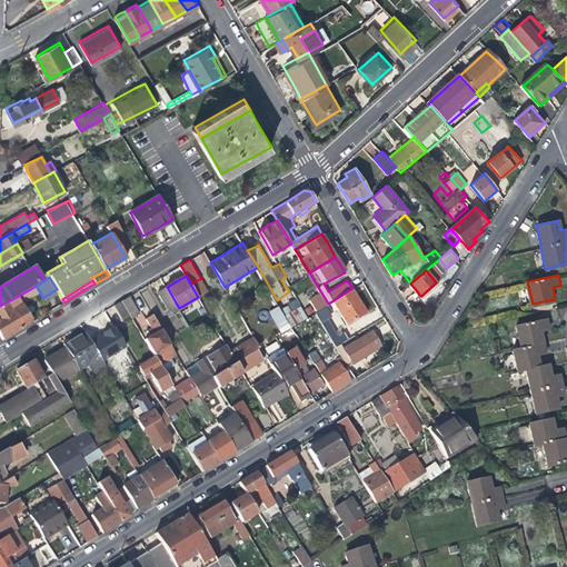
[(17,297),(20,302),(26,298),(27,300),(40,292),(36,286),(17,297)]
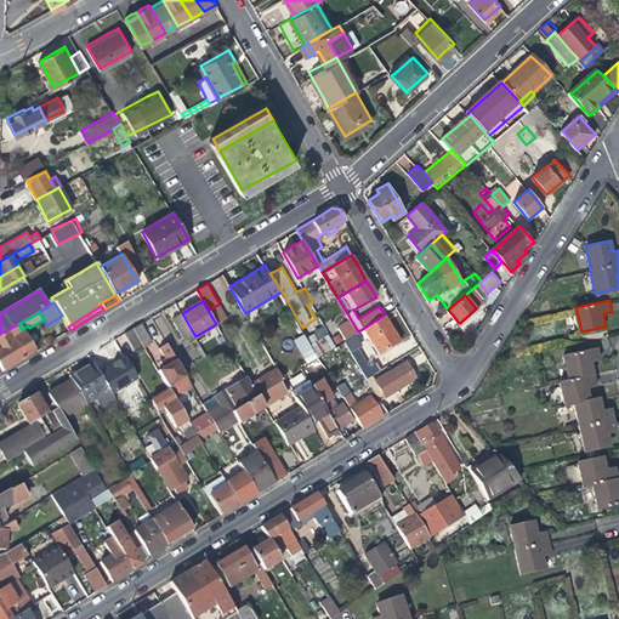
[(183,336),(192,330),(182,313),(172,318),(183,336)]
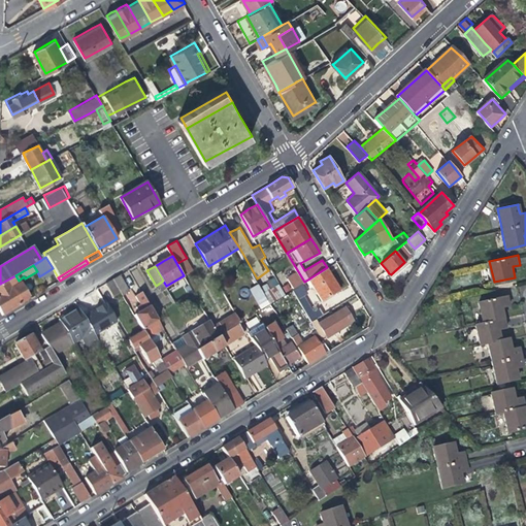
[(334,278),(327,267),(309,278),(323,300),(340,289),(334,278)]
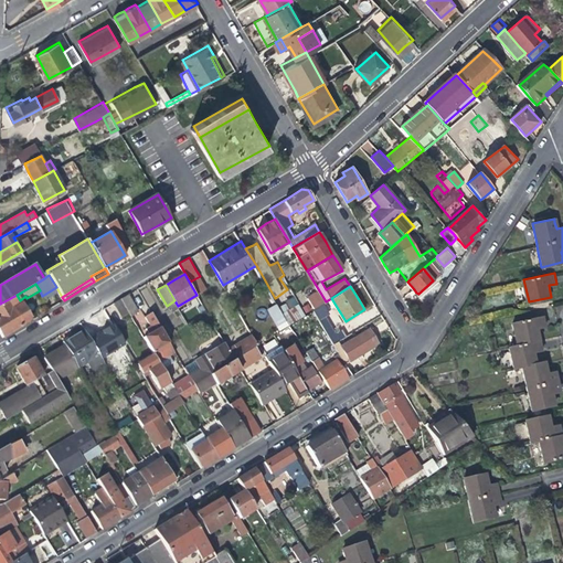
[(136,306),(128,293),(121,297),(129,310),(136,306)]
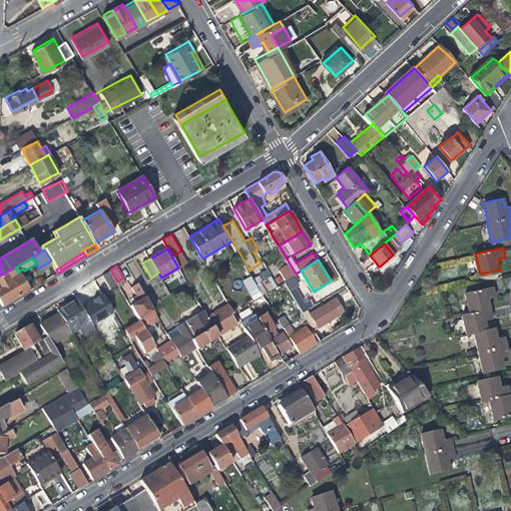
[(18,273),(15,268),(0,276),(0,300),(3,306),(22,294),(29,290),(18,273)]
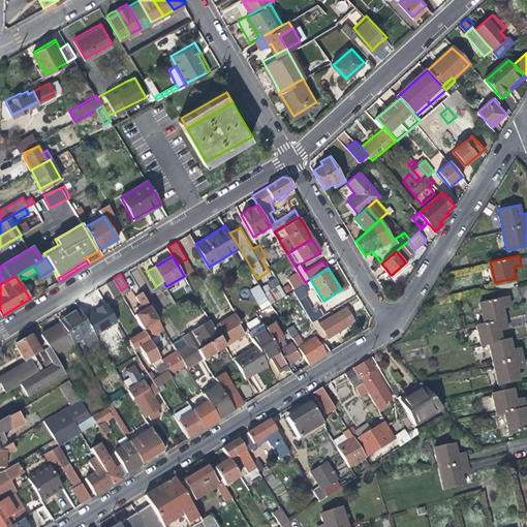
[(122,291),(121,290),(114,278),(106,282),(115,296),(122,291)]
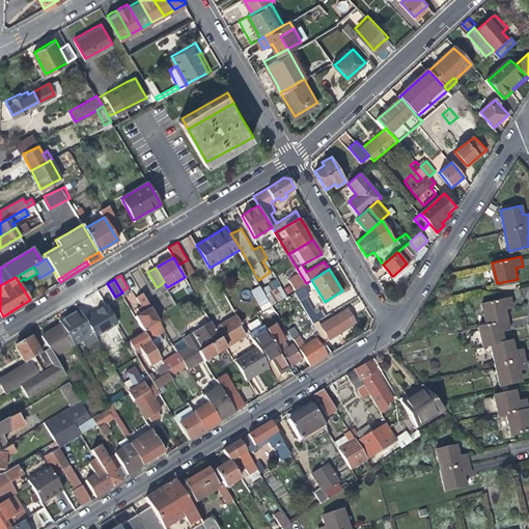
[(262,286),(268,295),(273,303),(274,304),(287,295),(280,284),(277,286),(273,281),(262,286)]
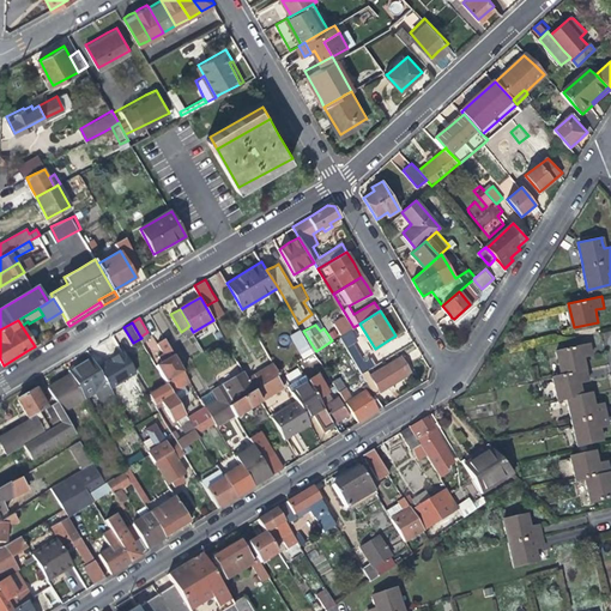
[(352,328),(340,336),(345,342),(364,373),(369,370),(376,366),(373,358),(367,362),(356,343),(360,342),(352,328)]
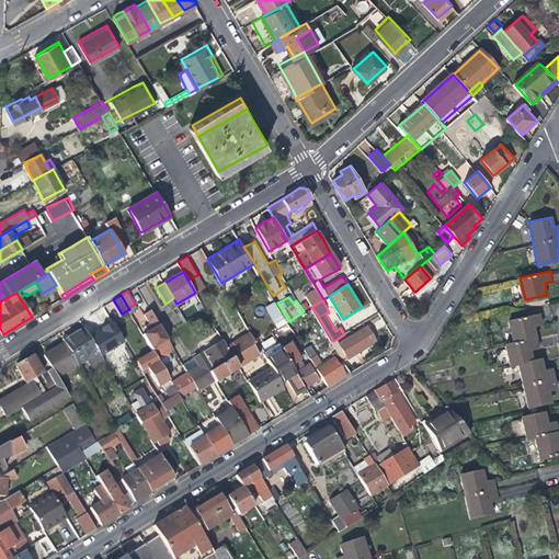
[(92,312),(80,319),(83,326),(82,327),(86,333),(93,344),(101,340),(94,330),(112,319),(103,305),(92,312)]
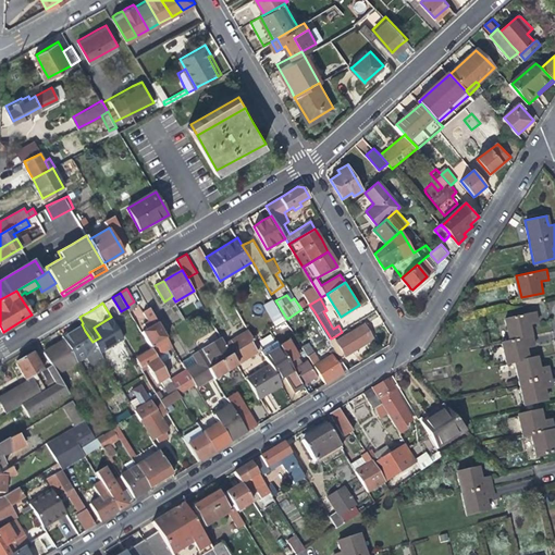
[(291,325),(313,310),(309,305),(303,309),(301,309),(287,319),(290,323),(291,325)]
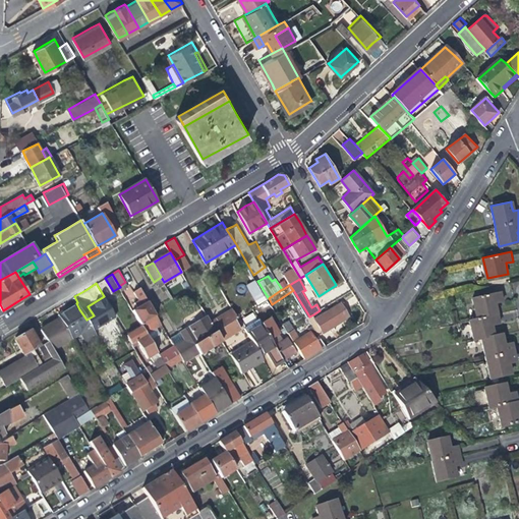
[(149,300),(140,287),(134,291),(137,296),(139,299),(135,302),(138,307),(133,310),(141,324),(158,314),(149,300)]
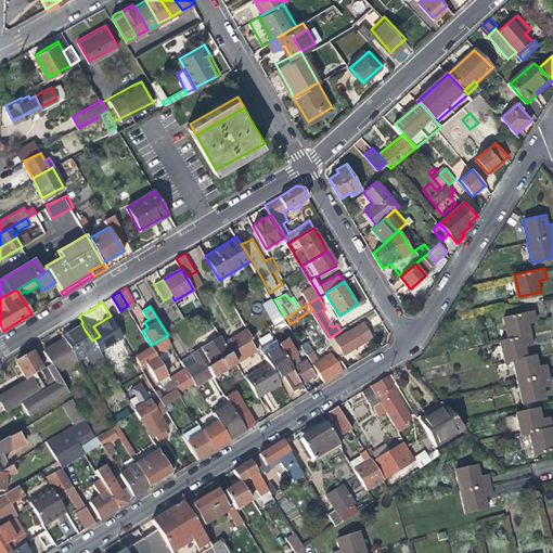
[(277,321),(285,317),(280,308),(271,313),(277,321)]
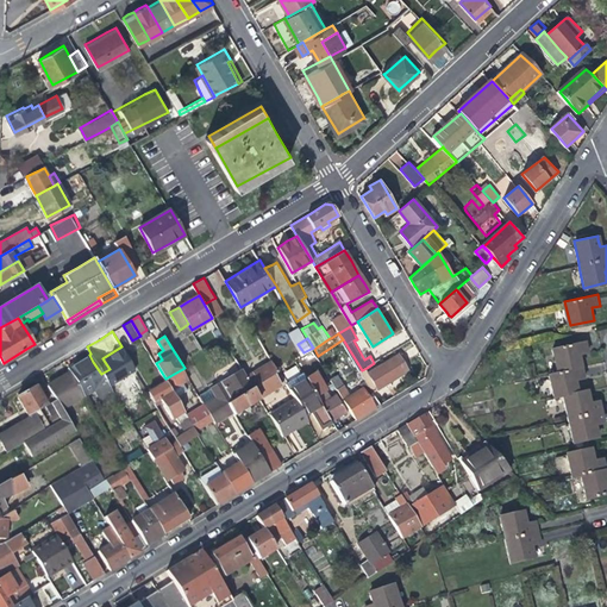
[(587,343),(586,338),(552,345),(555,356),(558,370),(582,363),(580,352),(588,350),(587,345),(587,343)]
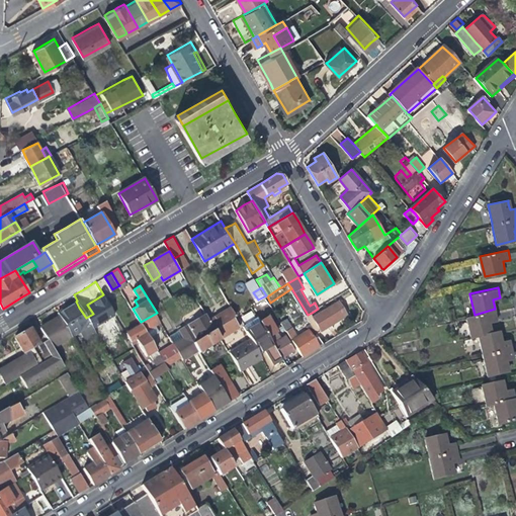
[(315,317),(312,313),(308,315),(311,322),(318,333),(329,326),(333,323),(348,314),(344,307),(346,306),(342,299),(315,317)]
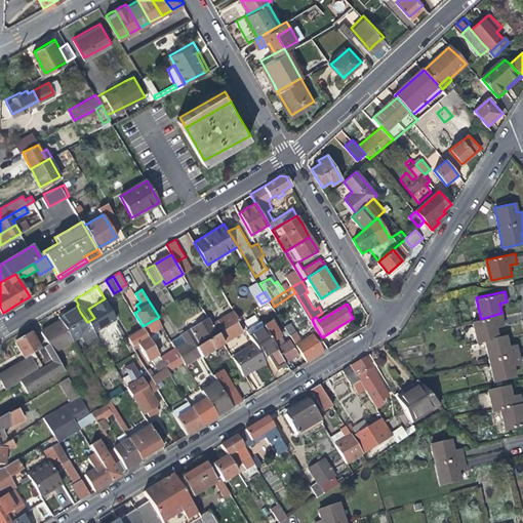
[(96,336),(87,322),(80,312),(77,306),(69,311),(57,317),(59,320),(71,339),(72,338),(73,339),(81,334),(85,343),(96,336)]
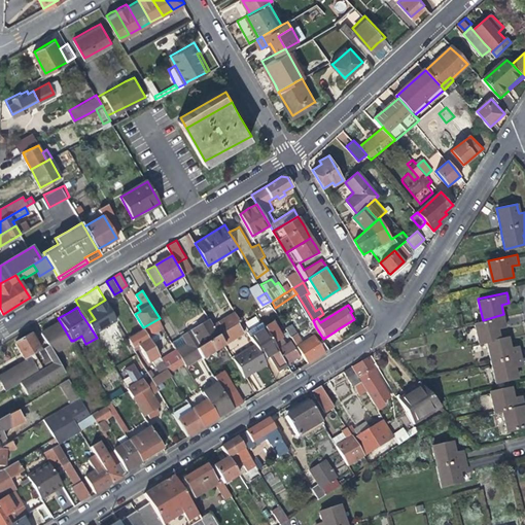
[(205,310),(210,318),(210,319),(215,316),(209,307),(205,310)]
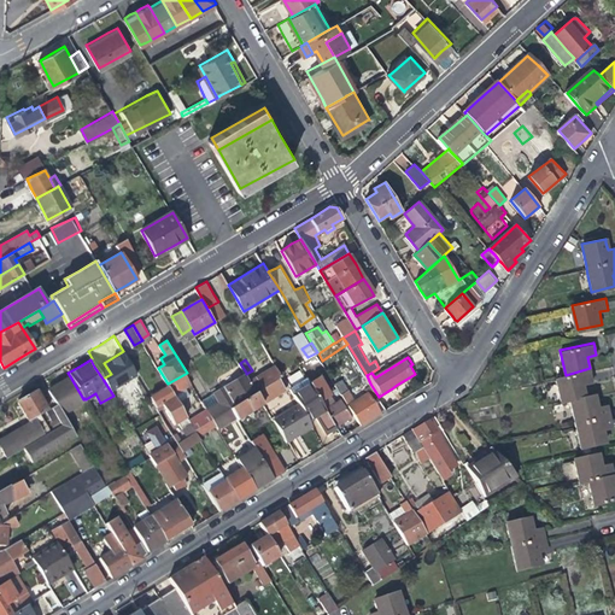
[(251,380),(258,392),(280,378),(283,375),(276,365),(264,373),(251,380)]
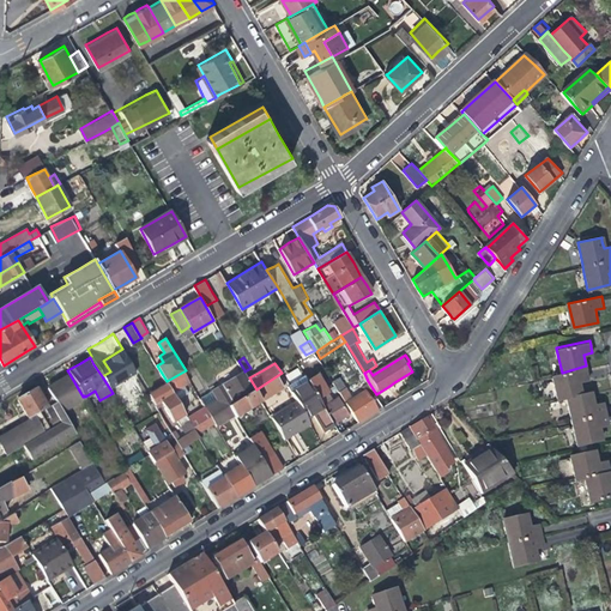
[(586,367),(586,366),(562,373),(552,374),(557,398),(558,398),(567,395),(582,393),(580,381),(586,379),(588,379),(586,367)]
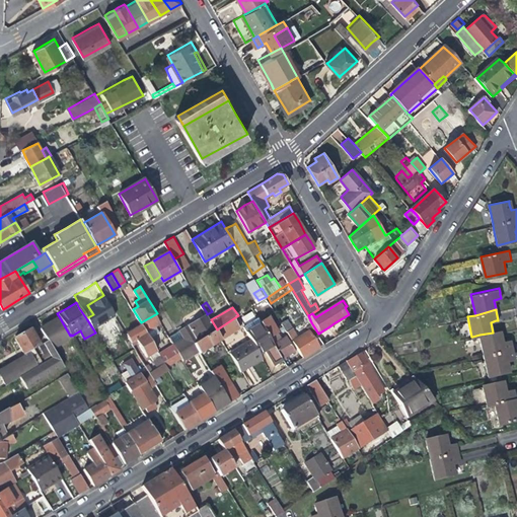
[(246,320),(255,317),(253,310),(244,314),(246,320)]
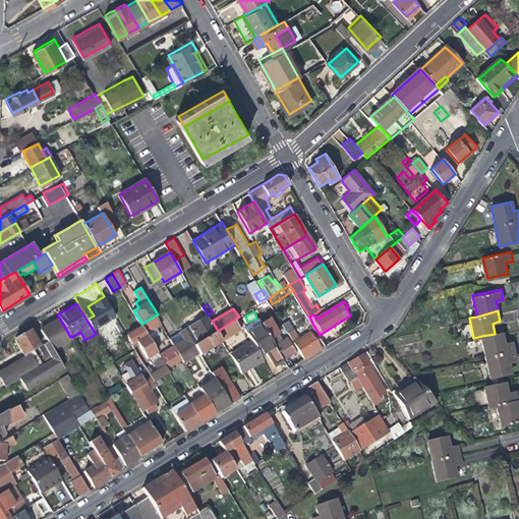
[(171,337),(177,347),(181,353),(196,344),(218,331),(212,321),(208,315),(208,314),(189,327),(171,337)]
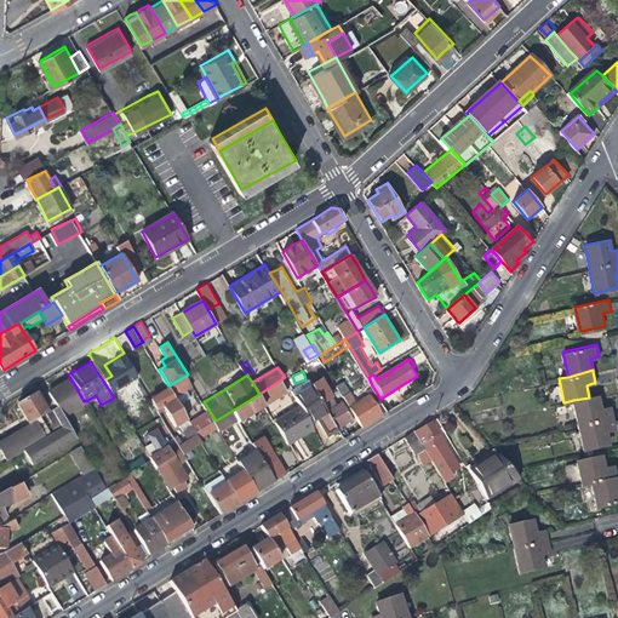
[(63,415),(86,401),(85,400),(84,401),(70,378),(59,384),(49,392),(50,394),(57,405),(63,415)]
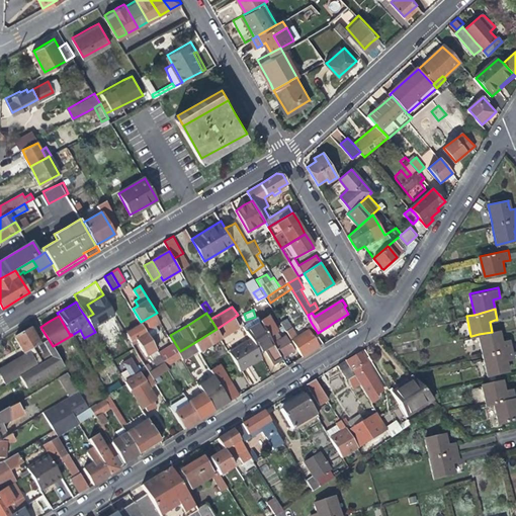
[(275,344),(271,336),(258,316),(244,325),(253,341),(256,345),(261,353),(268,348),(275,360),(277,358),(282,355),(275,344)]
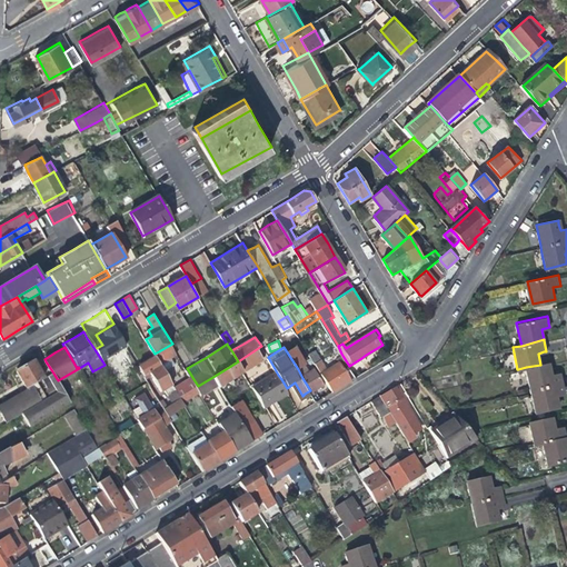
[(265,359),(258,348),(238,361),(244,371),(265,359)]
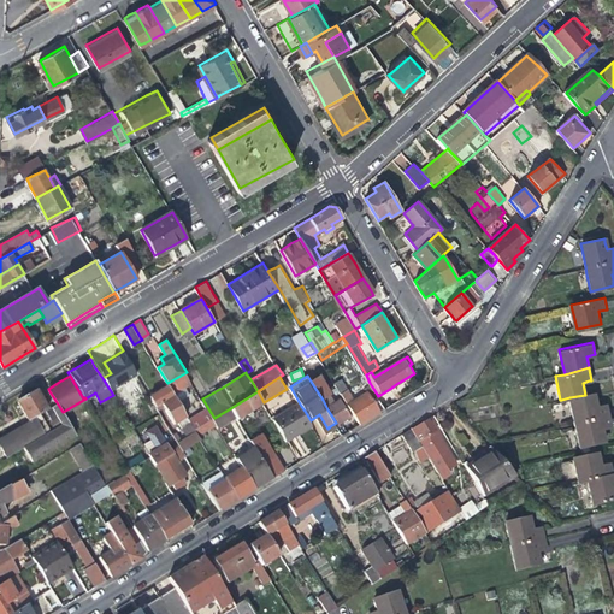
[(376,415),(387,409),(379,399),(376,401),(370,391),(369,393),(356,400),(348,385),(348,387),(342,377),(335,381),(361,424),(376,415)]
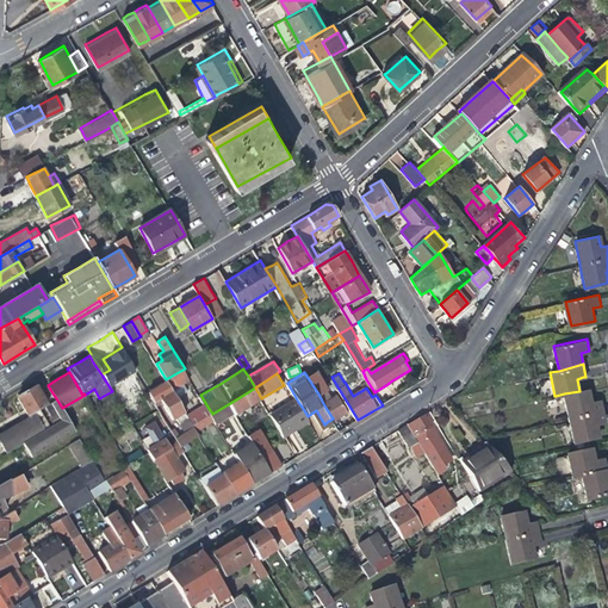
[(360,382),(365,389),(366,388),(372,397),(376,395),(374,392),(366,379),(360,382)]
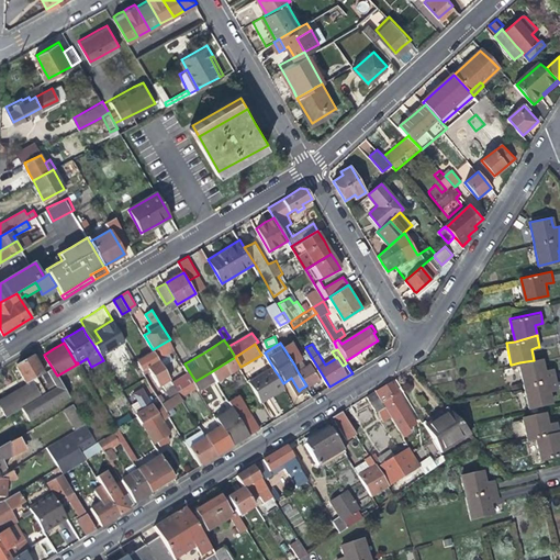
[(163,402),(164,404),(168,411),(185,401),(182,398),(179,392),(175,384),(154,351),(147,356),(138,361),(144,372),(149,369),(158,384),(161,383),(170,396),(163,402)]
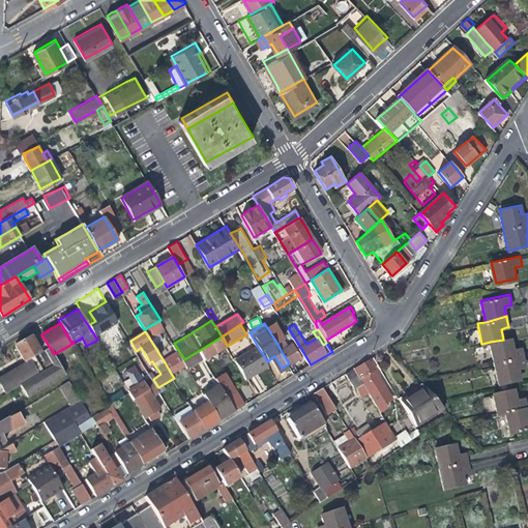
[(17,346),(25,360),(27,359),(41,351),(32,336),(24,341),(17,346)]
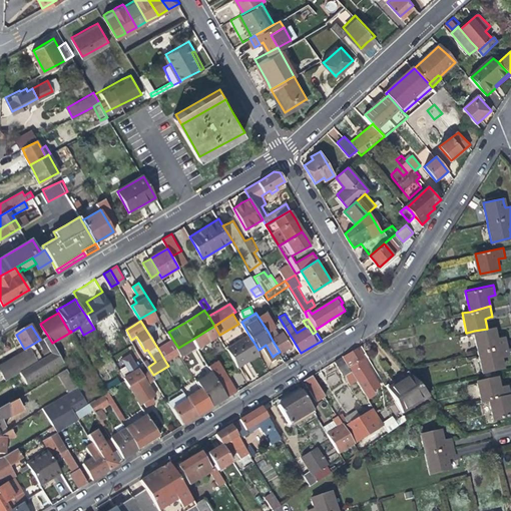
[(211,341),(219,335),(214,326),(193,339),(197,346),(198,348),(211,341)]
